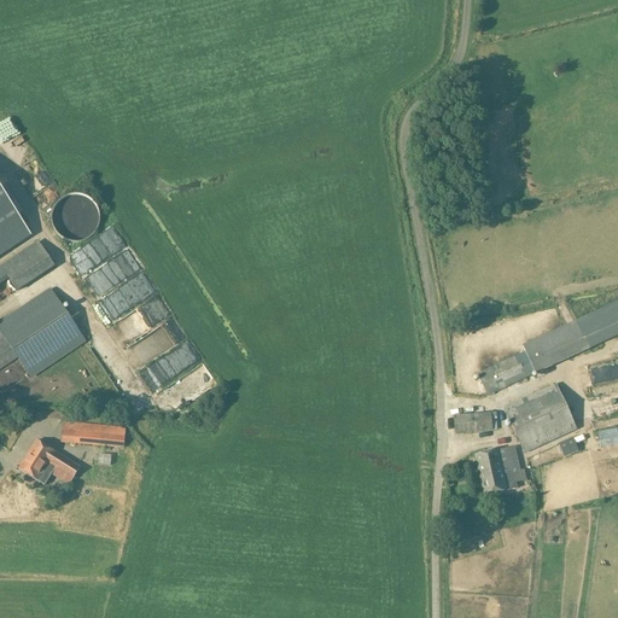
[(0,256),(31,237),(0,190),(0,256)]
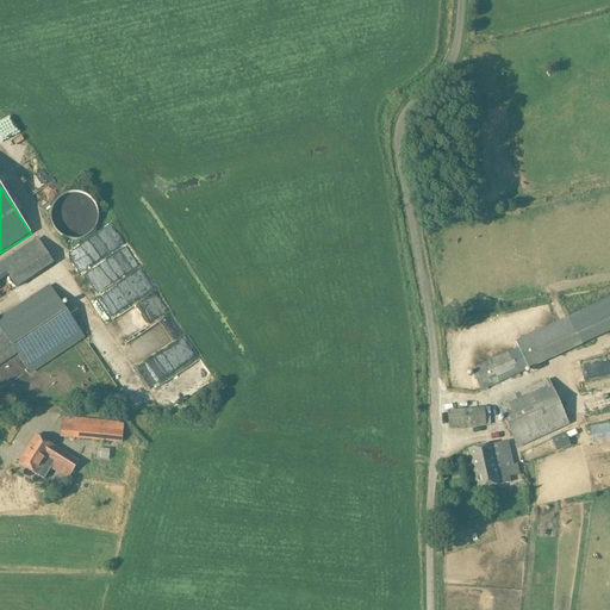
[(49,199),(60,241),(101,231),(91,190),(49,199)]
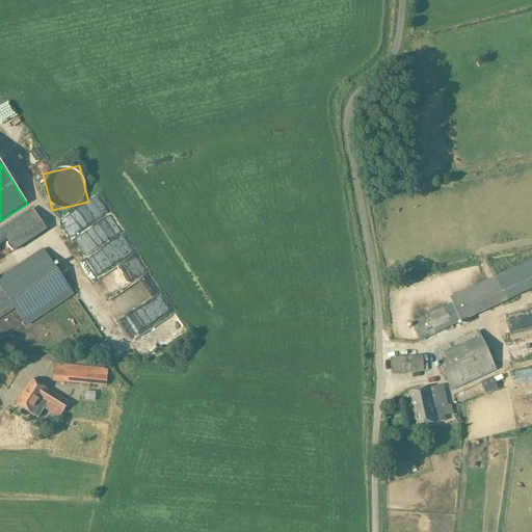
[(0,318),(15,310),(26,327),(74,295),(44,249),(0,277),(0,318)]
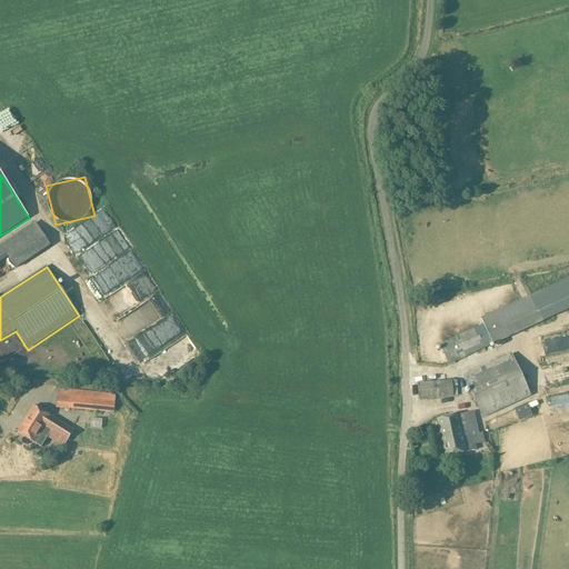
[(542,322),(568,310),(568,278),(480,319),(482,325),(439,346),(448,366),(492,346),(542,322)]
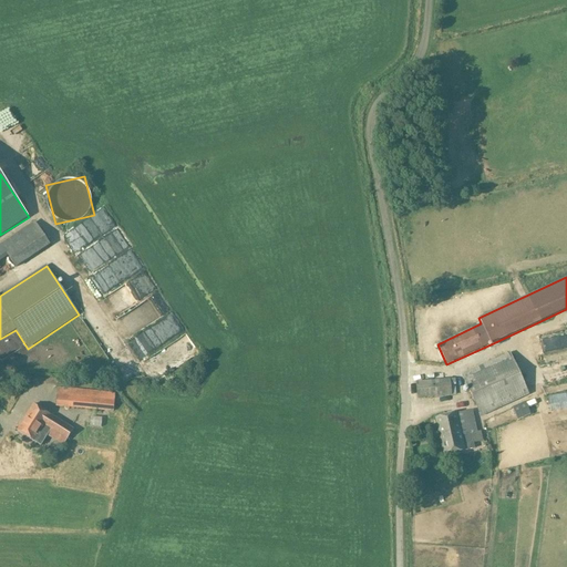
[(529,395),(509,353),(461,375),(481,418),(529,395)]
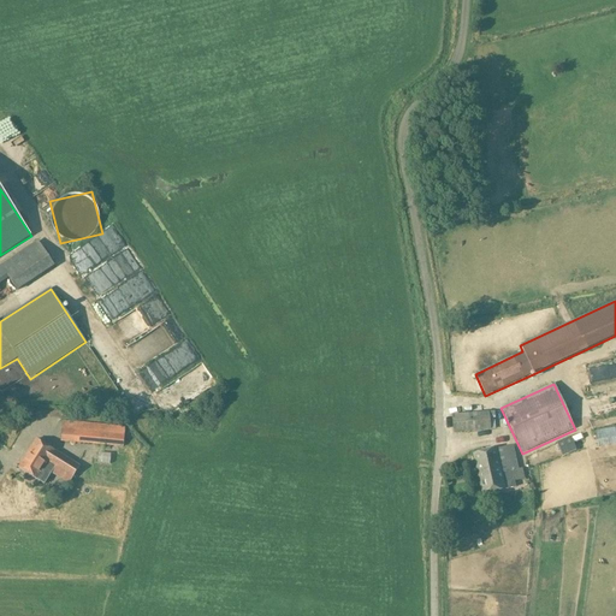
[(491,431),(490,413),(451,415),(454,433),(491,431)]
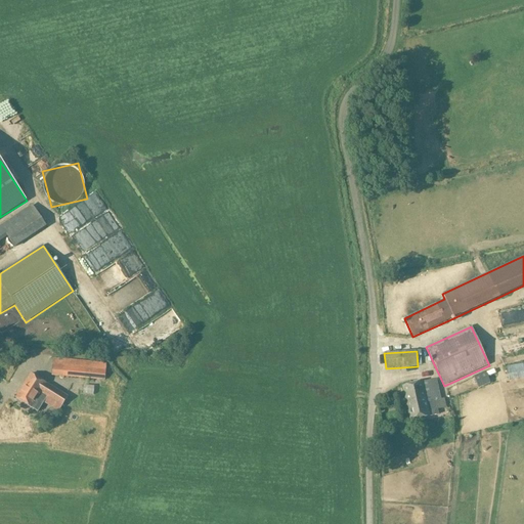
[(53,358),(51,377),(101,381),(104,382),(106,363),(53,358)]
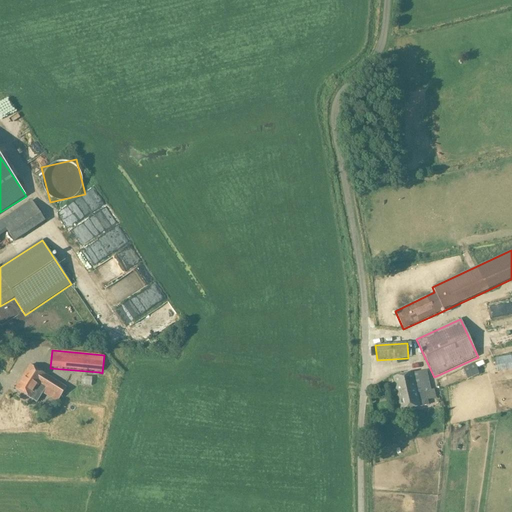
[(511,354),(495,356),(497,371),(511,368),(511,354)]
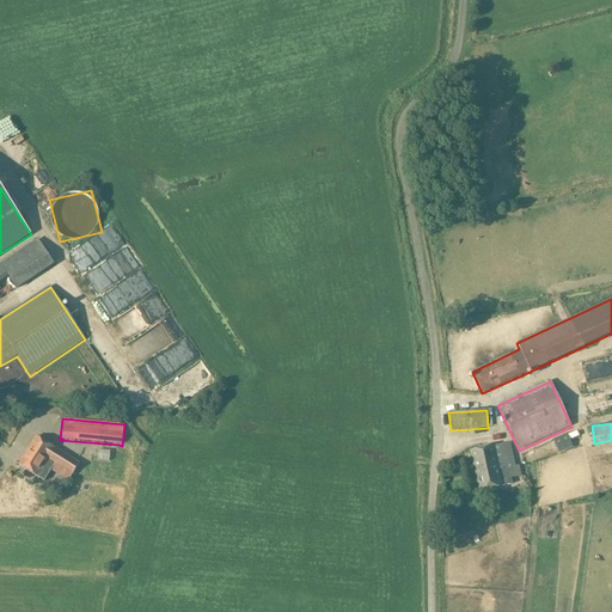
[(569,434),(554,439),(558,453),(574,448),(569,434)]
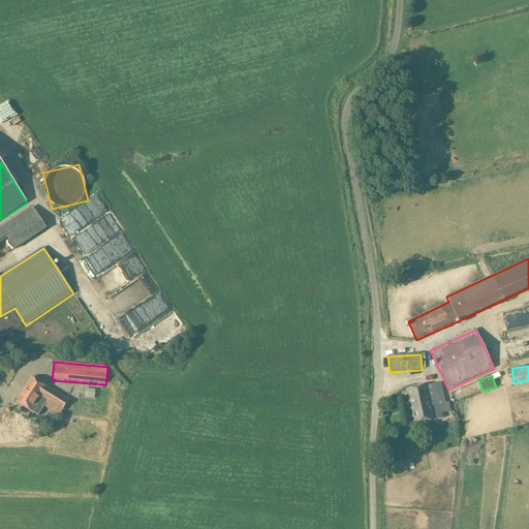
[(16,403),(32,412),(38,416),(43,407),(59,416),(68,401),(31,378),(16,403)]
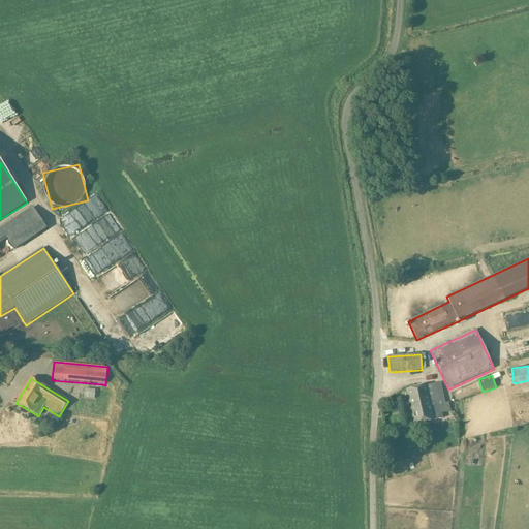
[(424,424),(434,422),(442,419),(441,414),(450,412),(448,403),(445,403),(440,383),(406,392),(413,426),(424,424)]
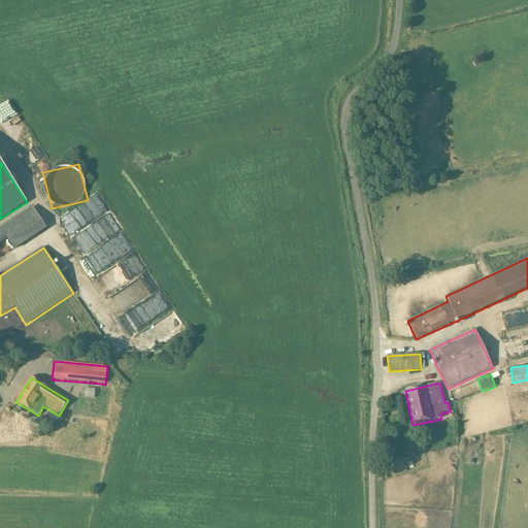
[(86,388),(85,396),(94,397),(96,390),(86,388)]
